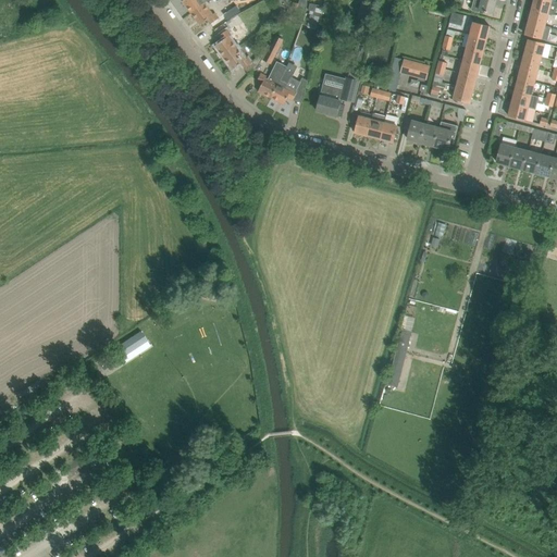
[(183,0),(192,12),(205,3),(208,0),(183,0)]
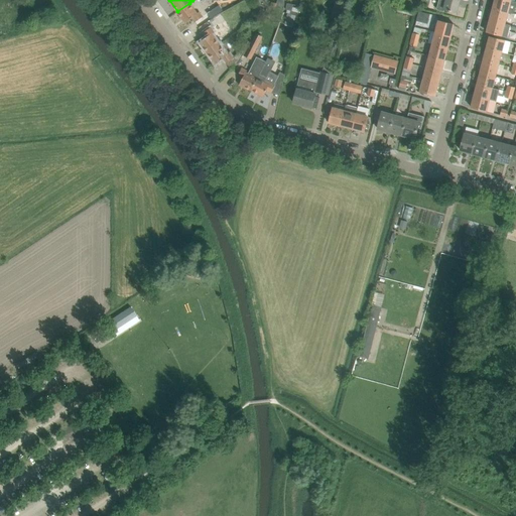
[(270,8),(283,12),(284,9),(284,0),(277,0),(277,3),(271,2),(270,8)]
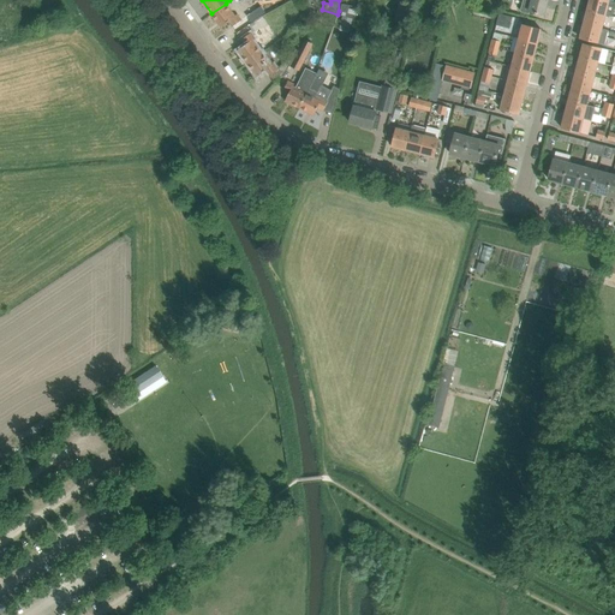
[(523,0),(520,11),(529,13),(530,11),(544,15),(548,0),(523,0)]
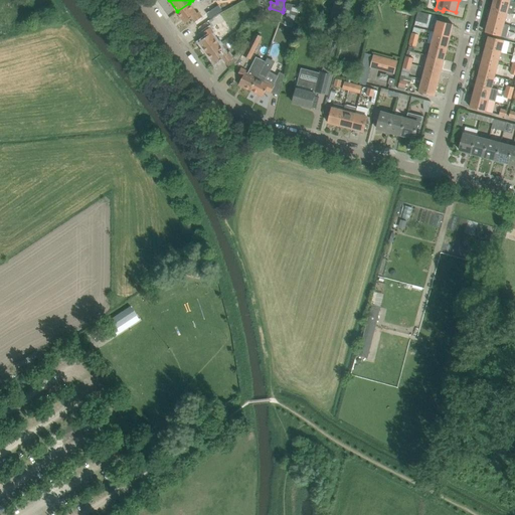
[(508,0),(494,0),(492,8),(507,12),(512,13),(514,3),(514,1),(510,0),(508,0)]
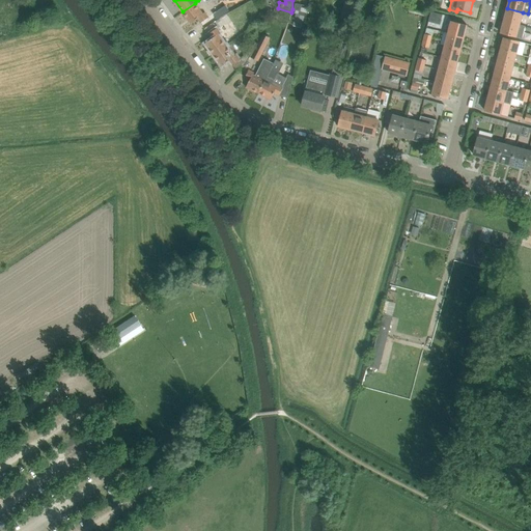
[(195,3),(183,11),(191,23),(198,18),(201,22),(208,18),(205,12),(203,14),(195,3)]
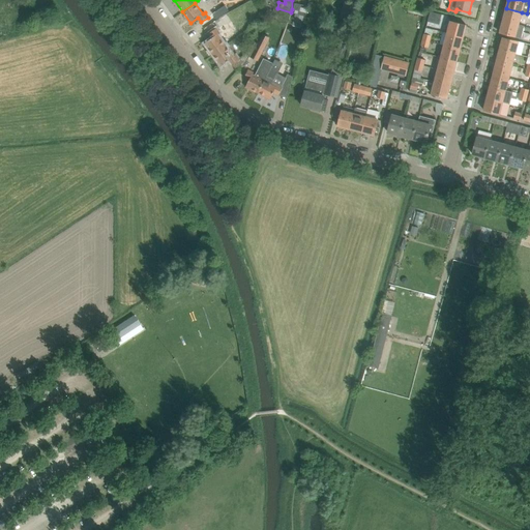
[(295,3),(294,10),(295,10),(294,13),(296,13),(304,16),(305,17),(305,15),(306,12),(300,11),(301,7),(301,4),(295,3)]
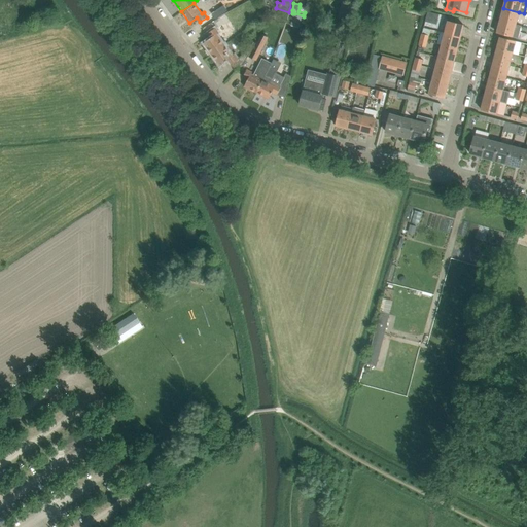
[(224,4),(212,12),(216,19),(227,10),(224,4)]
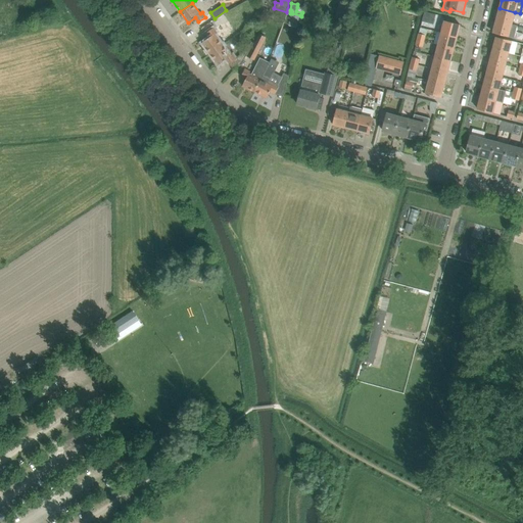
[(500,8),(496,20),(512,25),(512,24),(515,12),(500,8)]
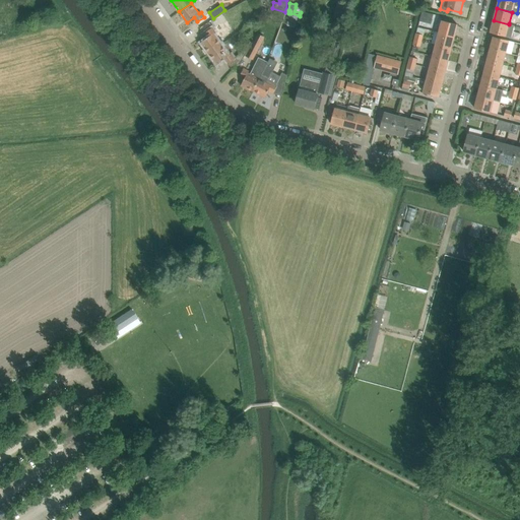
[(419,21),(427,23),(431,24),(434,14),(421,11),(419,21)]
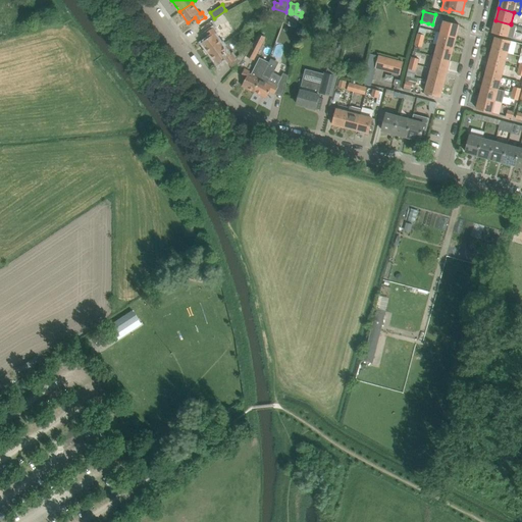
[(228,18),(224,13),(213,21),(217,27),(228,18)]
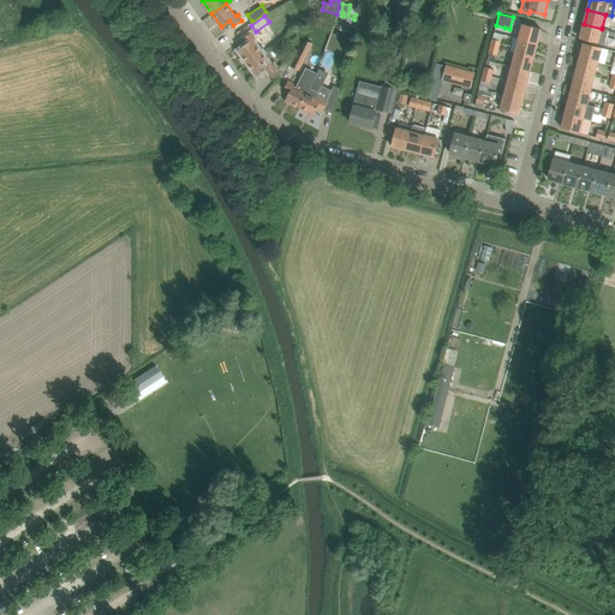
[(344,16),(340,30),(350,33),(353,18),(344,16)]
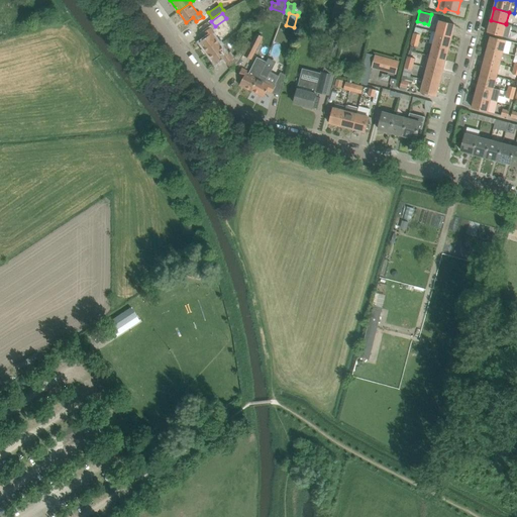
[(440,20),(436,32),(451,36),(454,24),(440,20)]
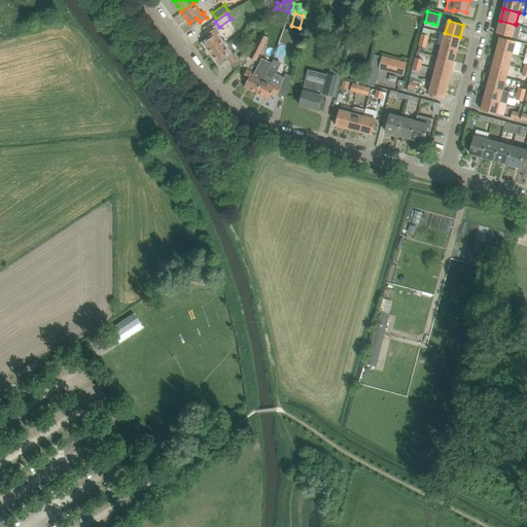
[(522,26),(516,24),(516,25),(500,21),(497,33),(513,37),(513,36),(518,38),(522,26)]
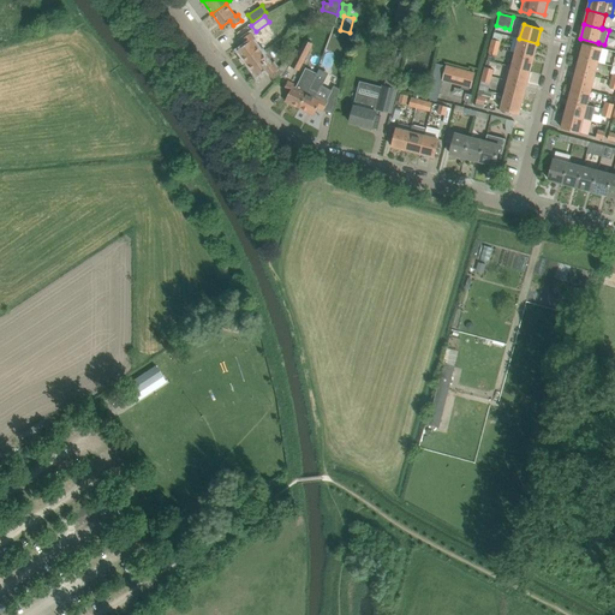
[(238,49),(248,63),(262,53),(252,40),(255,39),(251,33),(243,39),(246,43),(238,49)]
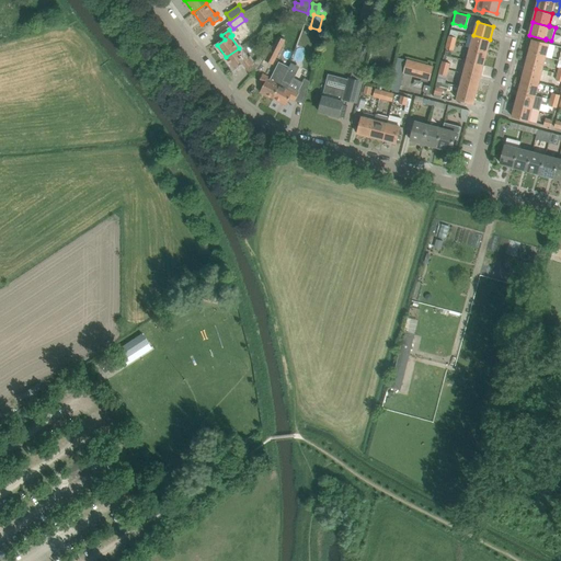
[(449,35),(447,42),(456,44),(459,32),(451,30),(449,36),(449,35)]
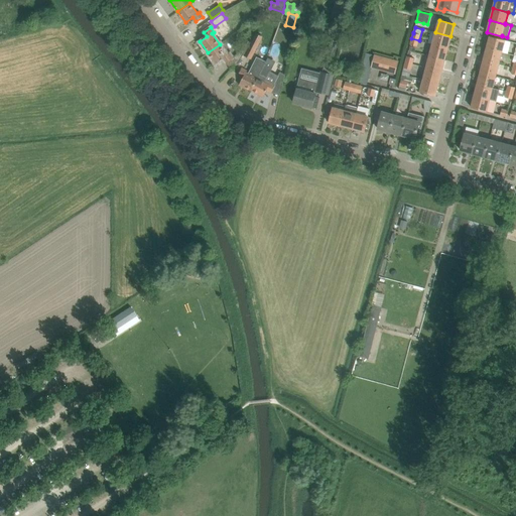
[(435,32),(432,44),(447,47),(450,36),(435,32)]
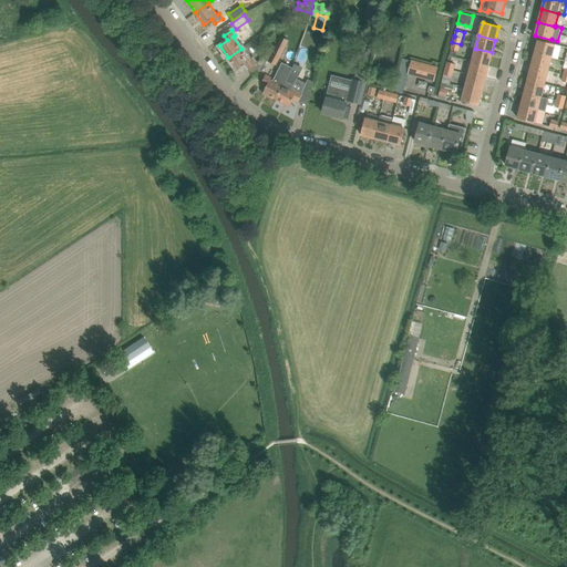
[(538,40),(535,53),(550,58),(555,44),(538,40)]
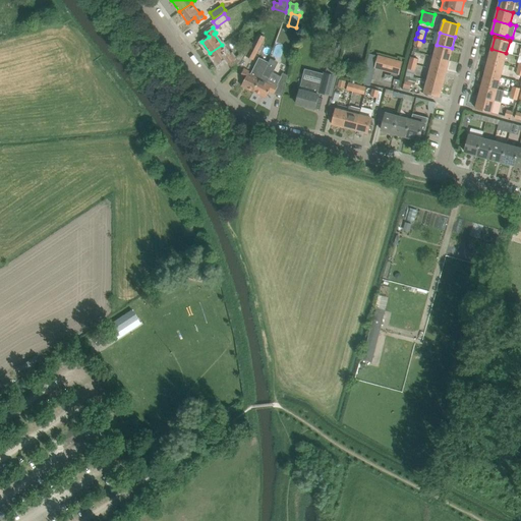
[(250,49),(245,55),(253,60),(263,42),(256,38),(253,44),(250,49)]
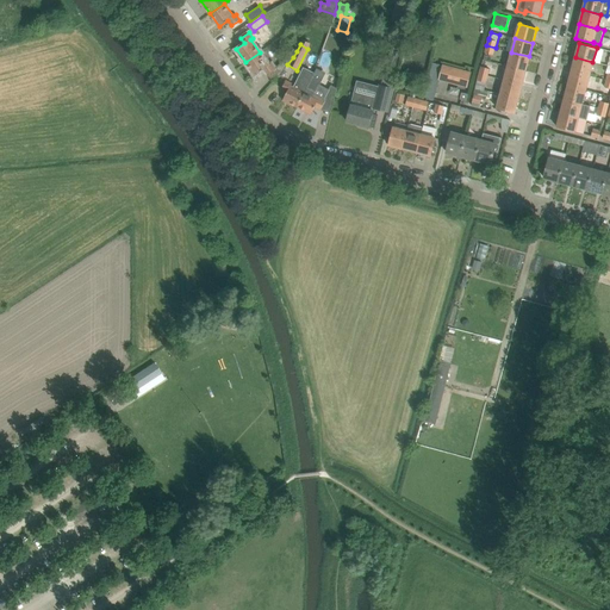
[(294,49),(278,67),(281,73),(282,72),(287,64),(293,57),(297,51),(294,49)]
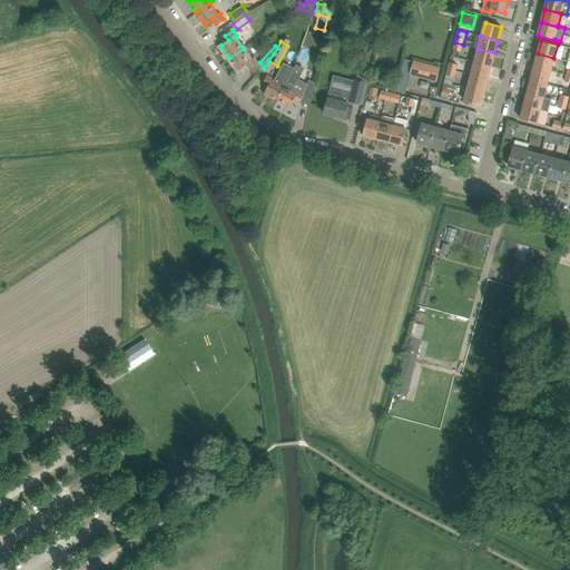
[(252,60),(243,49),(229,58),(238,70),(246,65),(249,69),(257,64),(254,59),(252,60)]
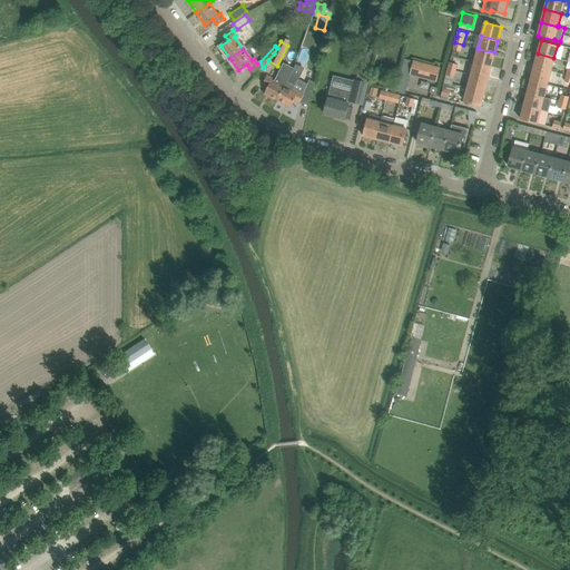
[(478,49),(475,61),(474,61),(491,66),(494,52),(478,49)]
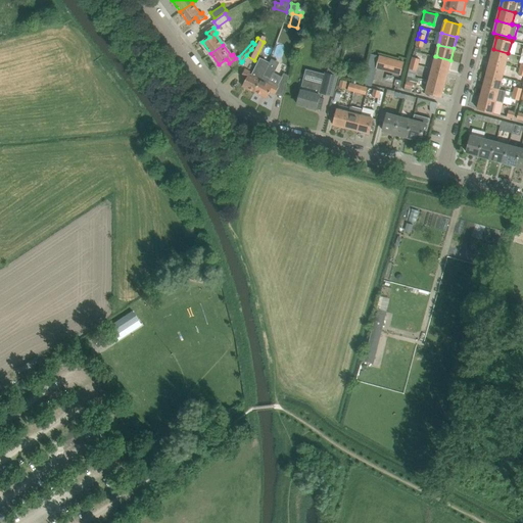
[(493,49),(490,61),(505,64),(508,53),(493,49)]
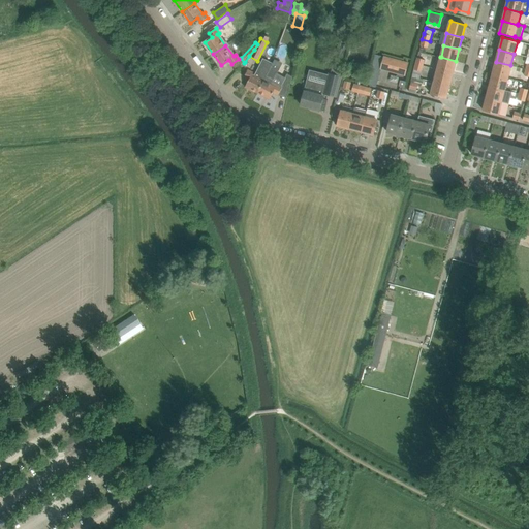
[(437,69),(453,73),(456,61),(440,57),(441,57),(434,55),(431,67),(437,69)]
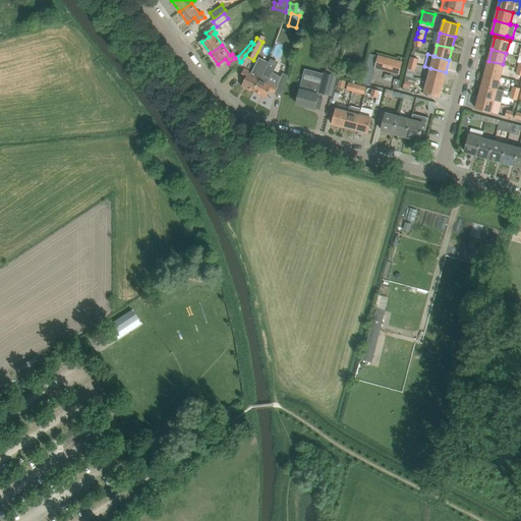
[(379,55),(374,68),(399,75),(403,61),(379,55)]
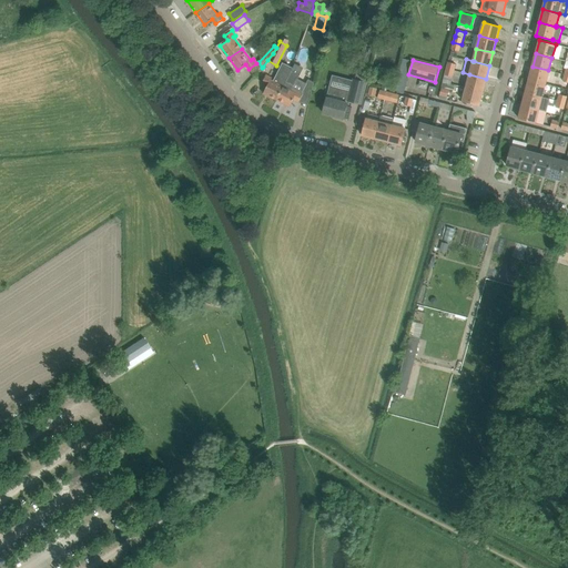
[(272,78),(266,74),(262,83),(267,85),(264,92),(276,99),(292,70),(293,68),(283,62),(273,81),(271,80),(272,78)]
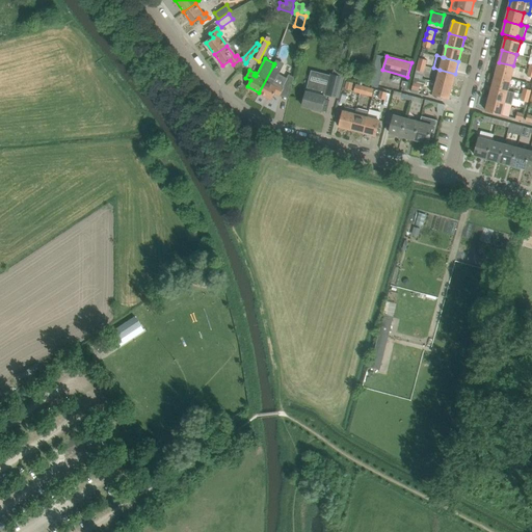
[(499,62),(496,74),(510,78),(513,65),(499,62)]
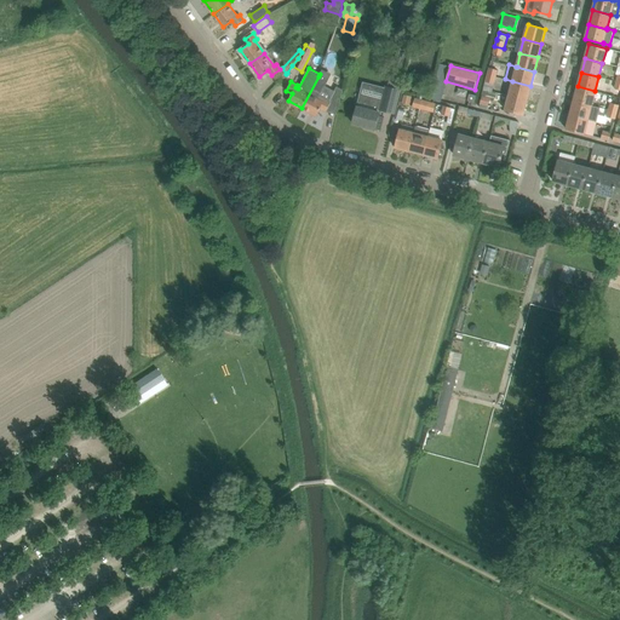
[(327,81),(319,76),(302,108),(316,115),(320,108),(326,112),(331,102),(338,107),(343,90),(337,86),(334,91),(326,86),(327,81)]
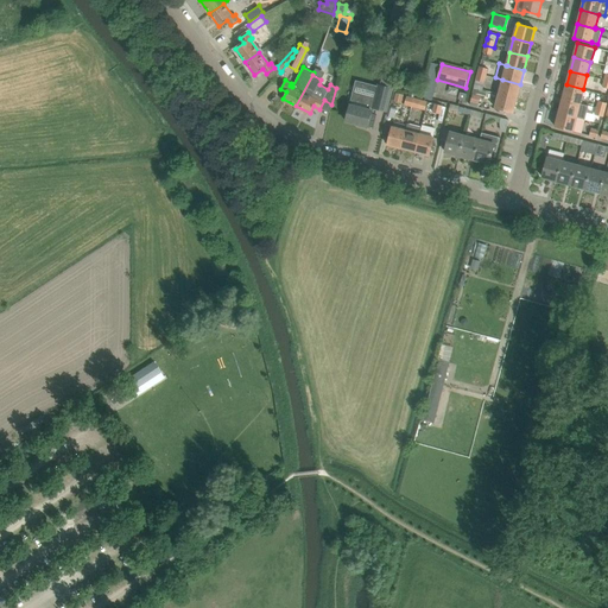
[(502,80),(499,94),(517,99),(520,84),(502,80)]
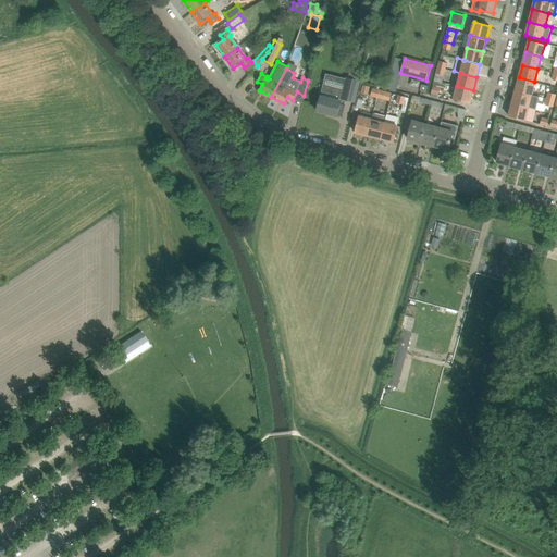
[(323,85),(317,111),(337,115),(342,99),(354,102),(359,81),(346,77),(343,90),(323,85)]
